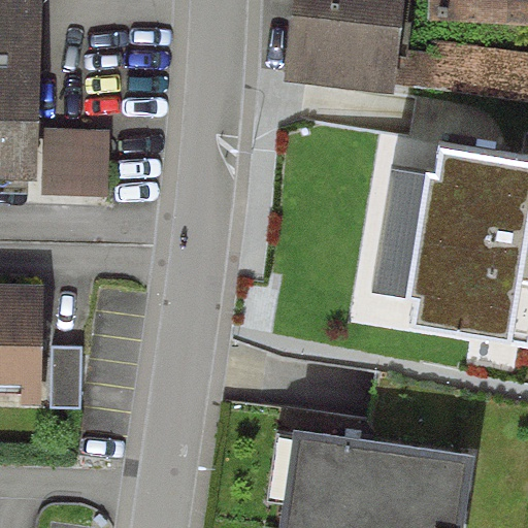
[(0,0),(0,179),(41,182),(44,0),(0,0)]
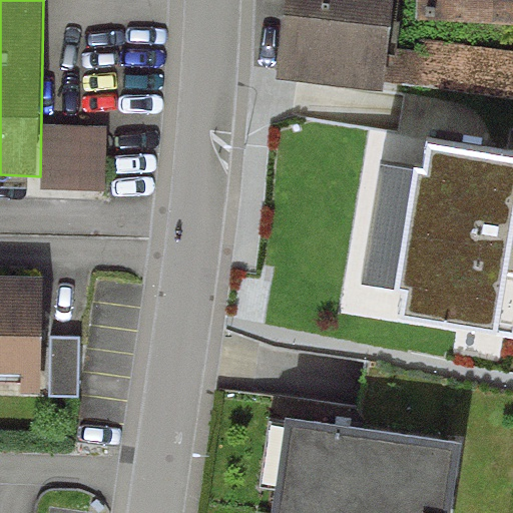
[(393,0),(286,0),(277,78),(382,91),(384,80),(388,47),(393,0)]
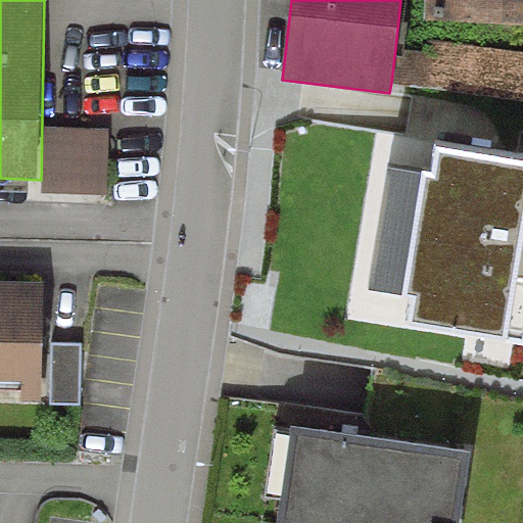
[(522,0),(422,0),(422,20),(522,24),(522,0)]
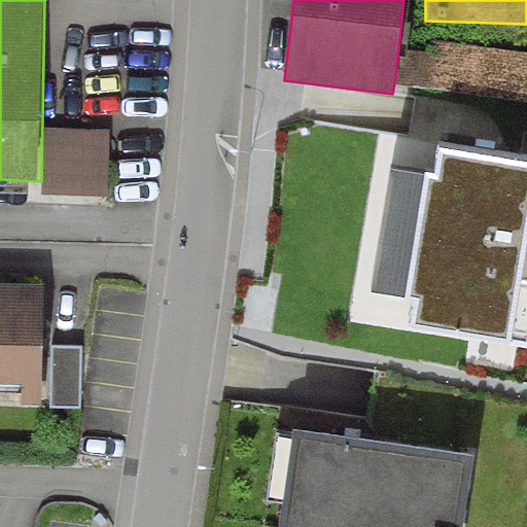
[(398,48),(394,82),(526,101),(526,50),(426,41),(424,51),(398,48)]
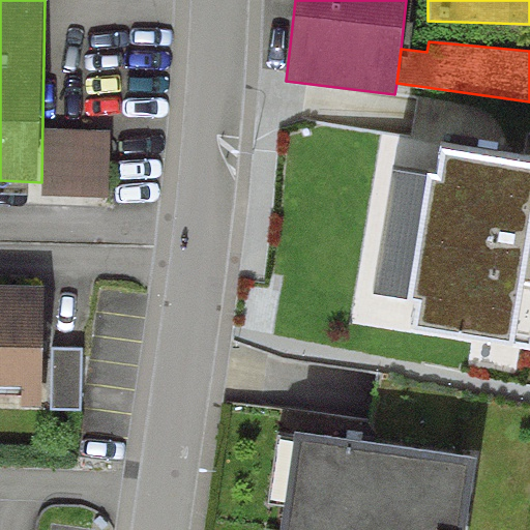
[(110,129),(46,127),(43,195),(109,196),(110,129)]
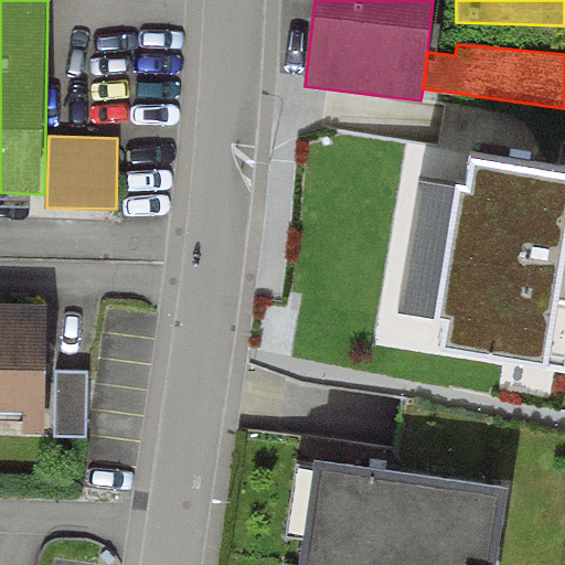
[(440,350),(564,369),(564,172),(471,158),(467,184),(456,183),(455,188),(418,181),(397,312),(435,318),(435,323),(445,324),(440,350)]
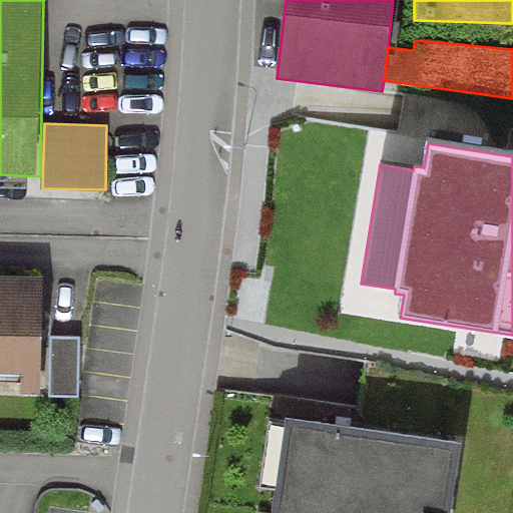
[(45,277),(0,275),(0,380),(42,382),(45,277)]
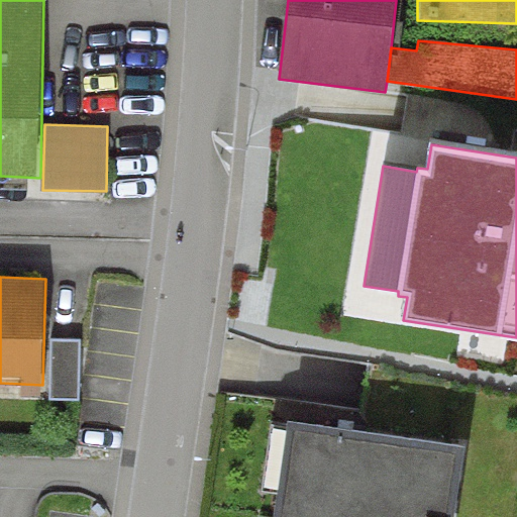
[(80,338),(50,338),(48,399),(79,400),(80,338)]
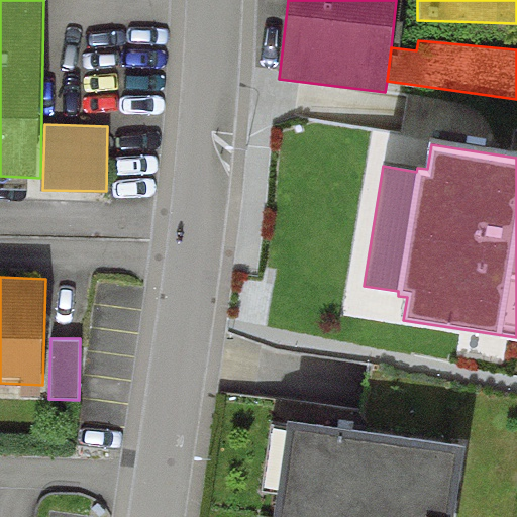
[(454,516),(464,447),(287,421),(273,516),(454,516)]
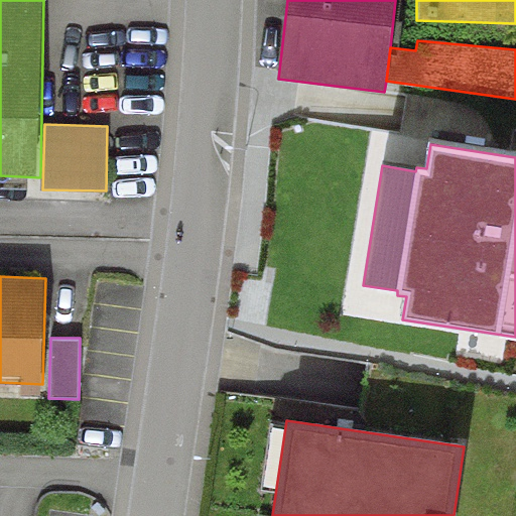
All buildings are outlined.
